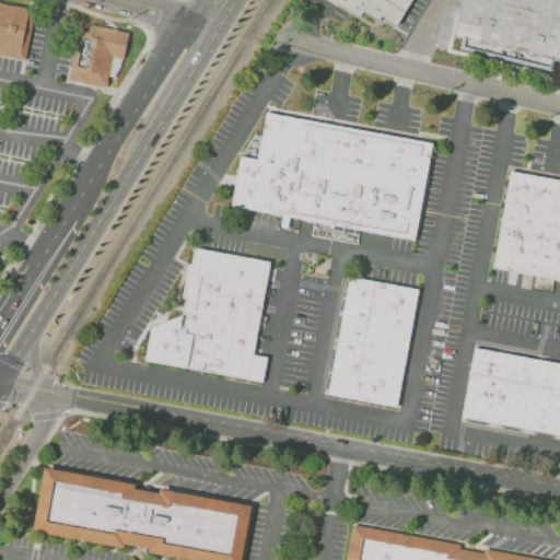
[(336,0),(416,0),(396,34),(336,0)]
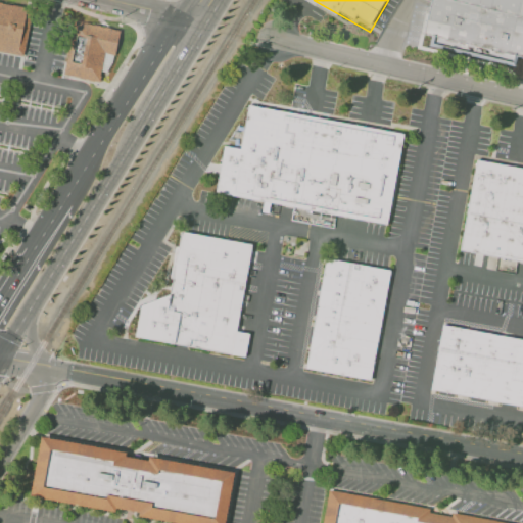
[(425,33),(432,0),(522,0),(522,57),(517,56),(515,65),(431,46),(433,35),(425,33)]
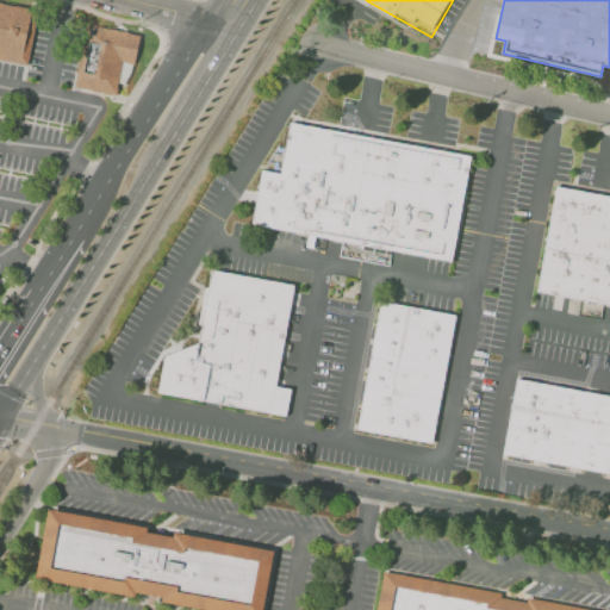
[(0,60),(26,66),(37,11),(0,2),(0,60)]
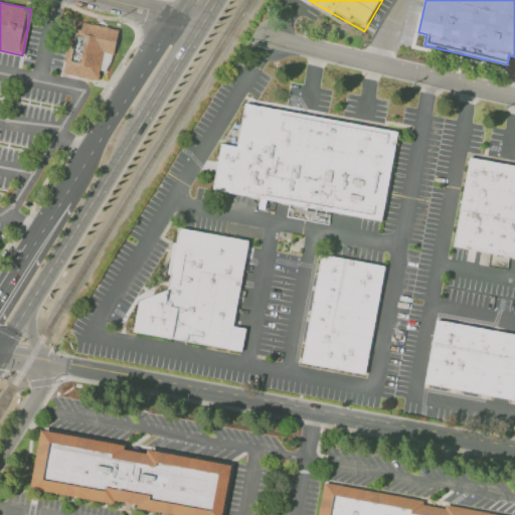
[(70,21),(116,30),(111,55),(102,53),(96,81),(60,74),(70,21)]
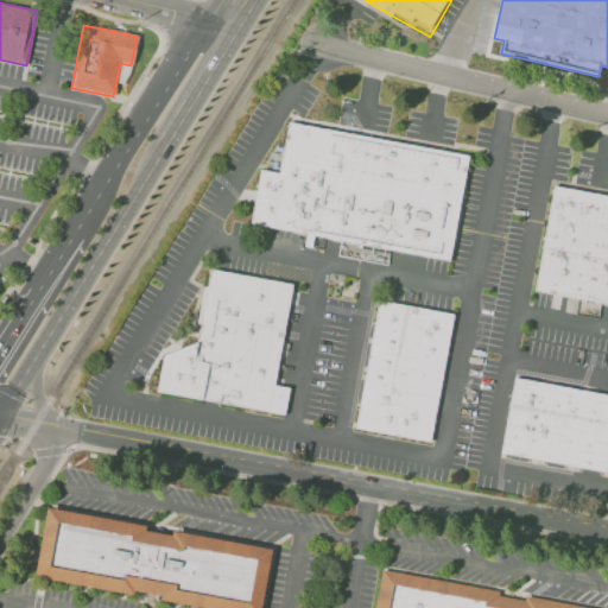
[(453,263),(472,158),(290,125),(282,173),(263,170),(253,227),(453,263)]
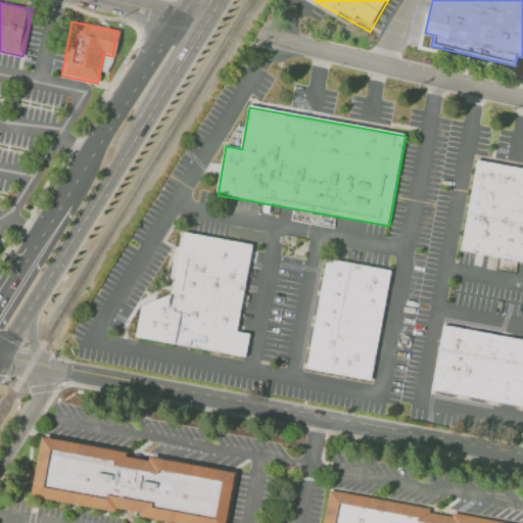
[(522,263),(522,169),(479,160),(462,251),(522,263)]
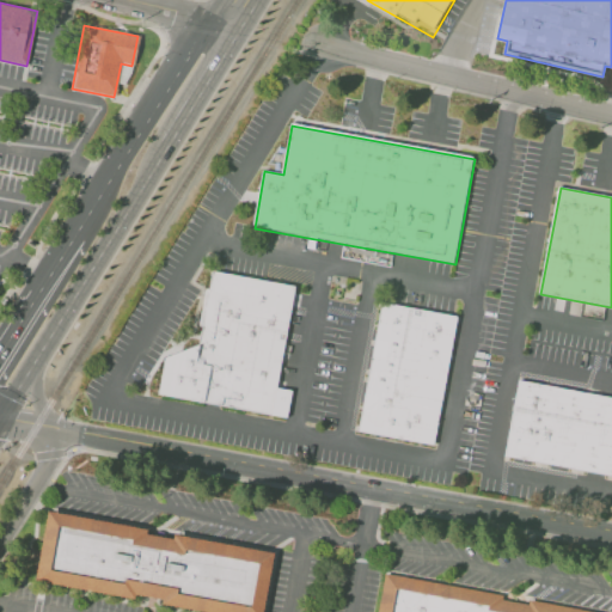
[(298,287),(215,273),(201,347),(166,359),(159,397),(289,420),(294,392),(279,389),(298,287)]
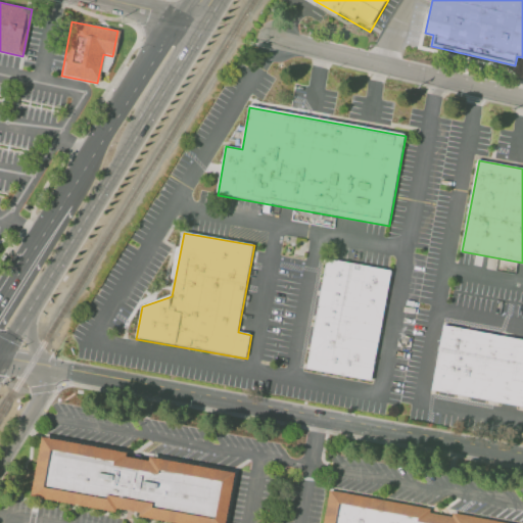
[(327,259),(392,271),(372,383),(306,372),(327,259)]
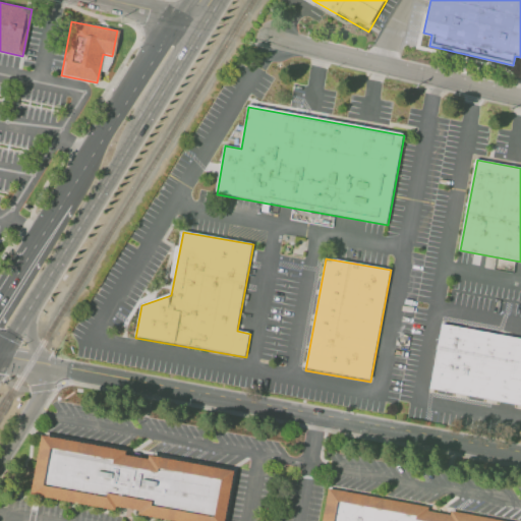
[(443,324),(520,338),(520,406),(429,390),(443,324)]
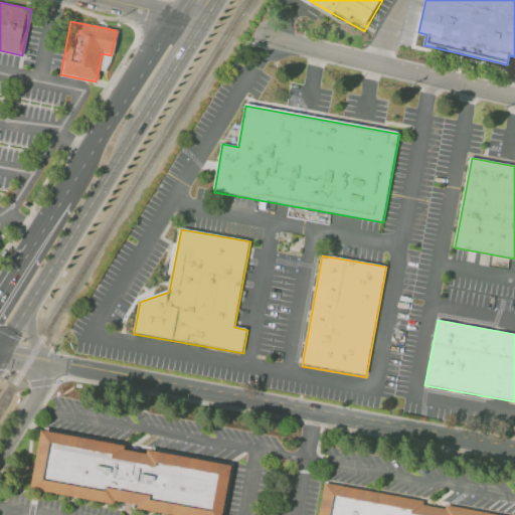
[(42,434),(231,467),(222,514),(163,514),(31,492),(42,434)]
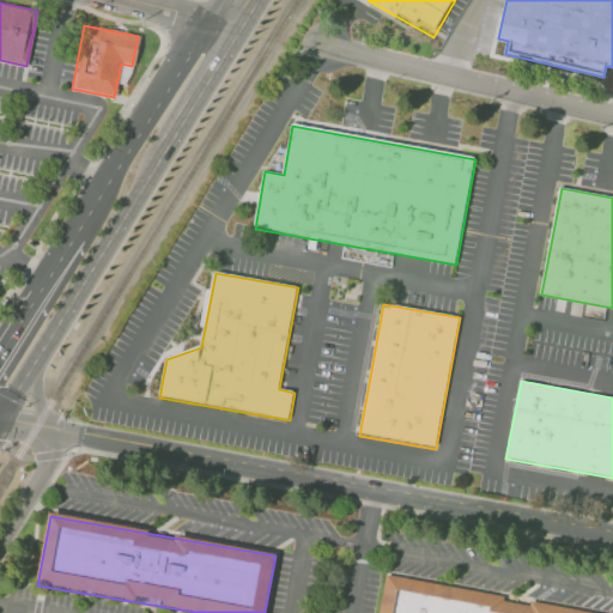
[(386,612),(392,581),(572,612),(386,612)]
